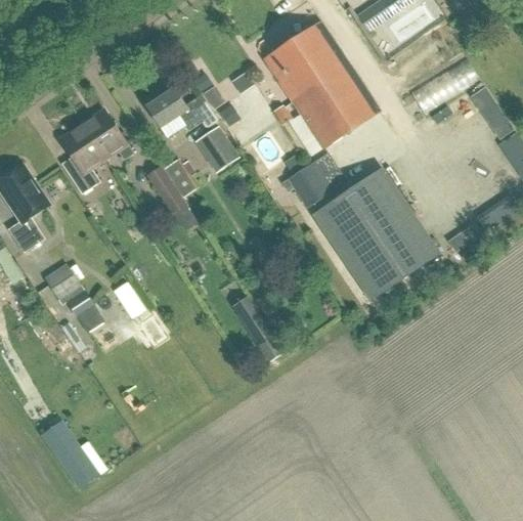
[(388,16),(411,0),(377,0),(388,16)]
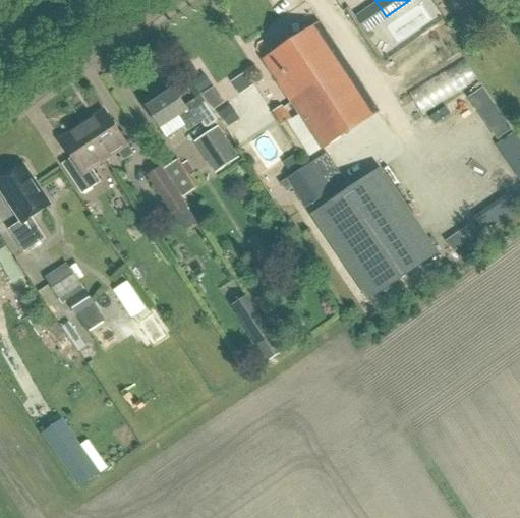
[(321,147),(377,109),(319,21),(263,58),(321,147)]
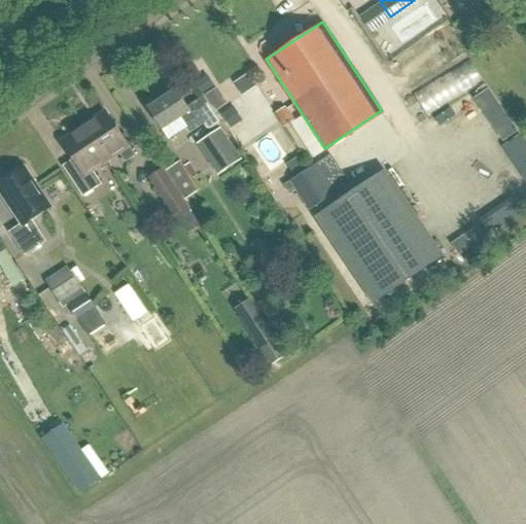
[(469,57),(414,94),(427,113),(483,76),(469,57)]
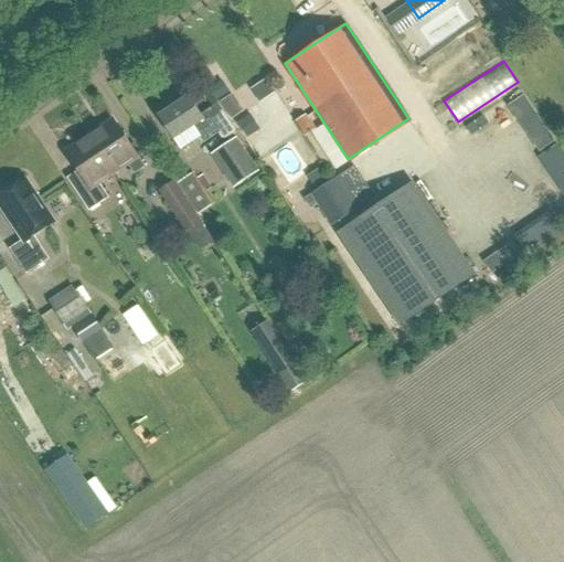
[(235,89),(221,95),(227,114),(242,109),(235,89)]
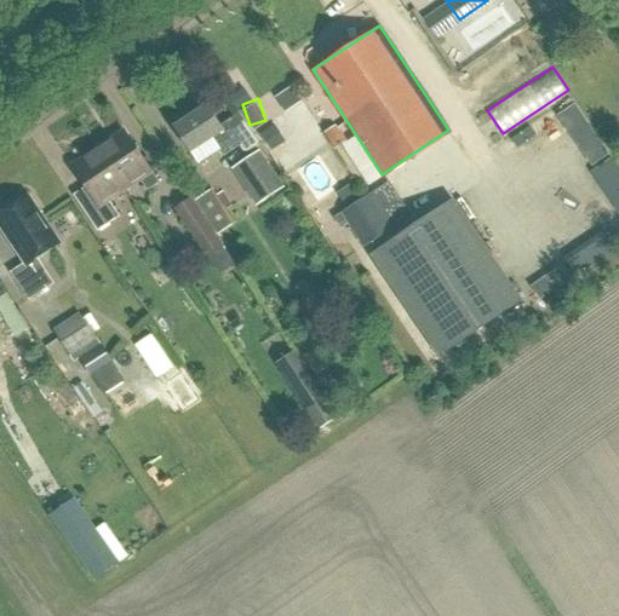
[(552,113),(590,162),(609,148),(571,98),(552,113)]
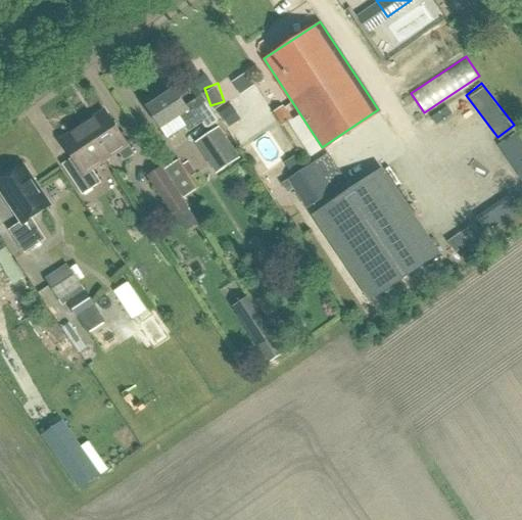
[(184,124),(193,136),(218,120),(202,98),(188,108),(174,87),(146,105),(160,127),(167,136),(184,124)]
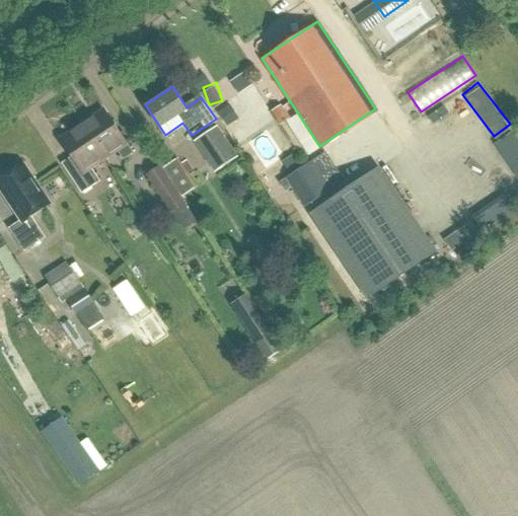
[(279,123),(289,116),(280,102),(271,109),(279,123)]
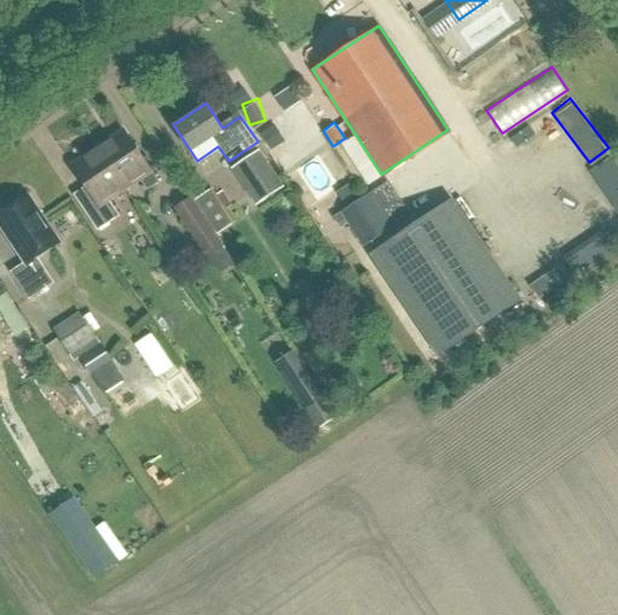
[(97,146),(125,186),(139,177),(146,187),(159,180),(123,128),(97,146)]
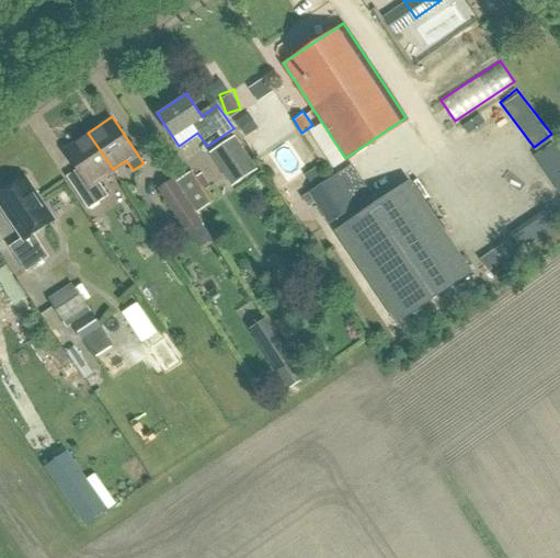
[(98,180),(113,169),(88,133),(64,148),(77,168),(66,174),(88,207),(107,194),(98,180)]
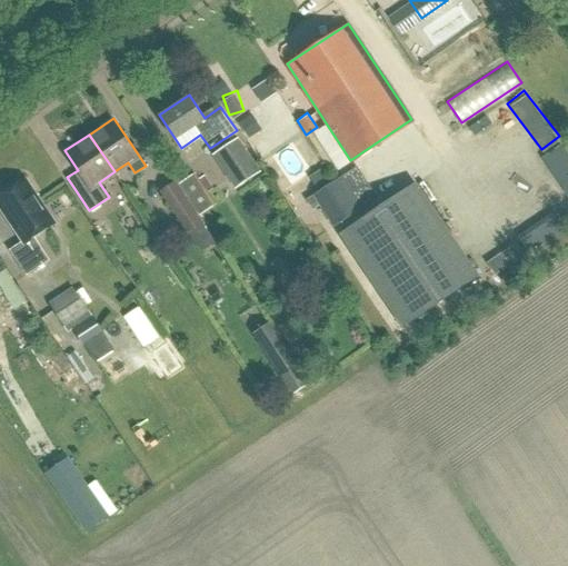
[(211,154),(235,186),(258,169),(235,137),(211,154)]
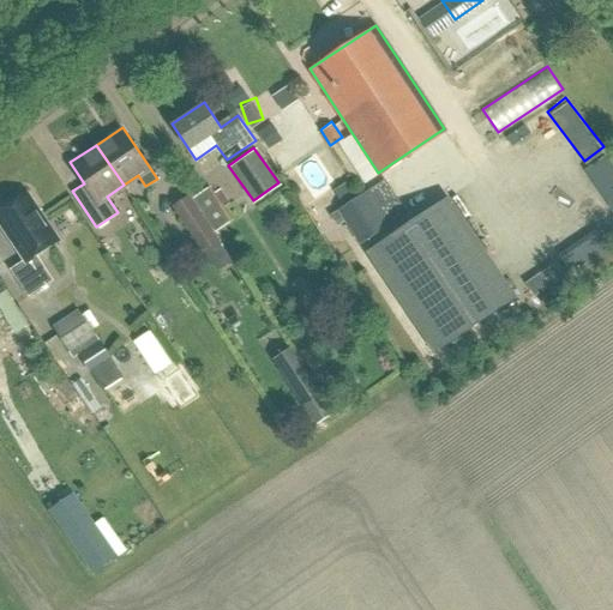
[(612,159),(607,151),(583,168),(608,204),(612,200),(612,159)]
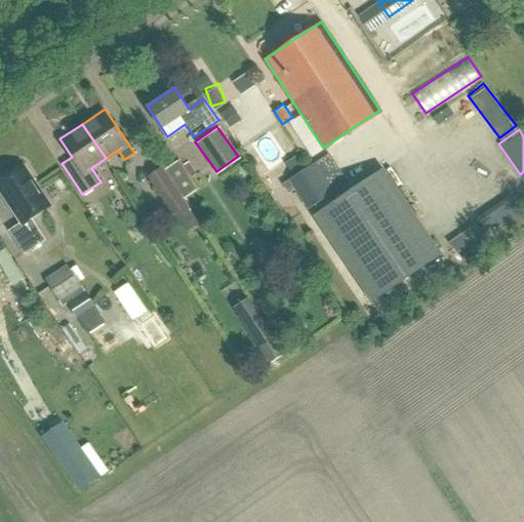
[(198,188),(179,158),(164,168),(184,197),(198,188)]
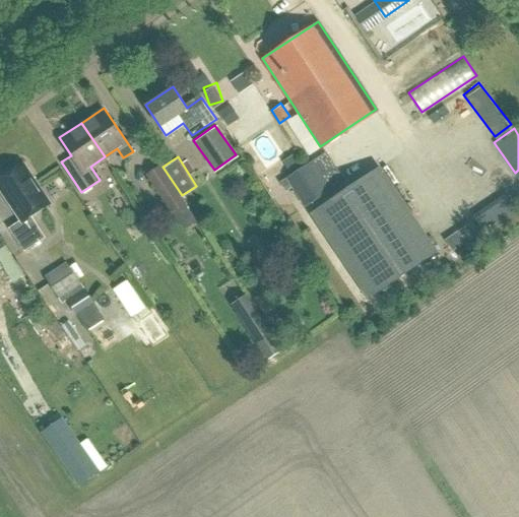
[(305,204),(326,189),(308,160),(285,175),(305,204)]
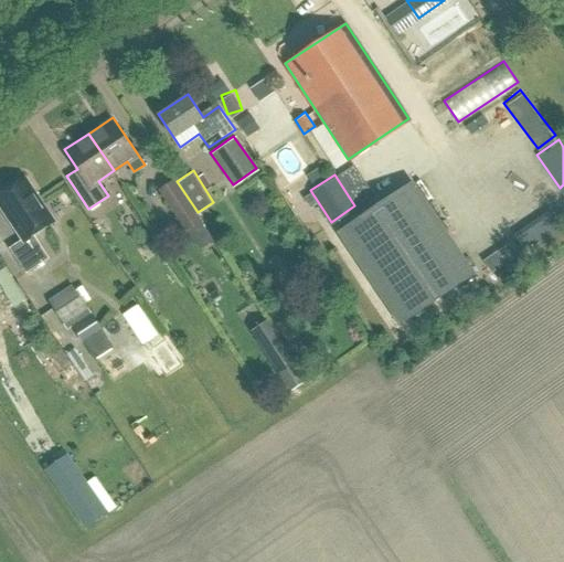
[(0,205),(23,241),(51,222),(54,220),(44,203),(25,176),(0,191),(0,205)]
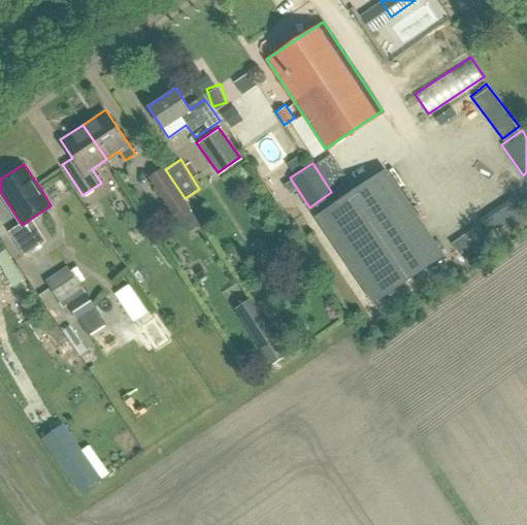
[(185,198),(165,169),(162,164),(149,173),(174,212),(189,204),(185,198)]
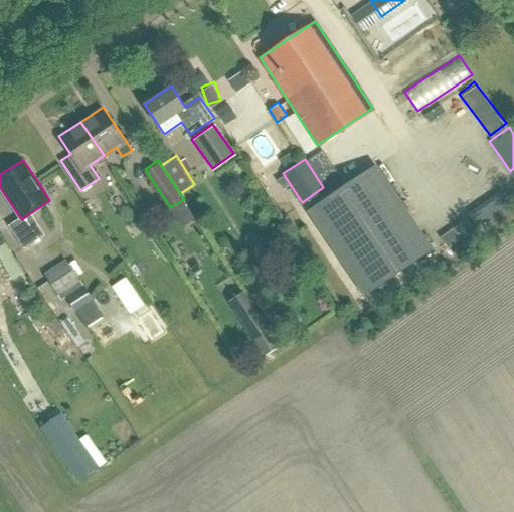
[(365,292),(432,247),(375,163),(309,208),(365,292)]
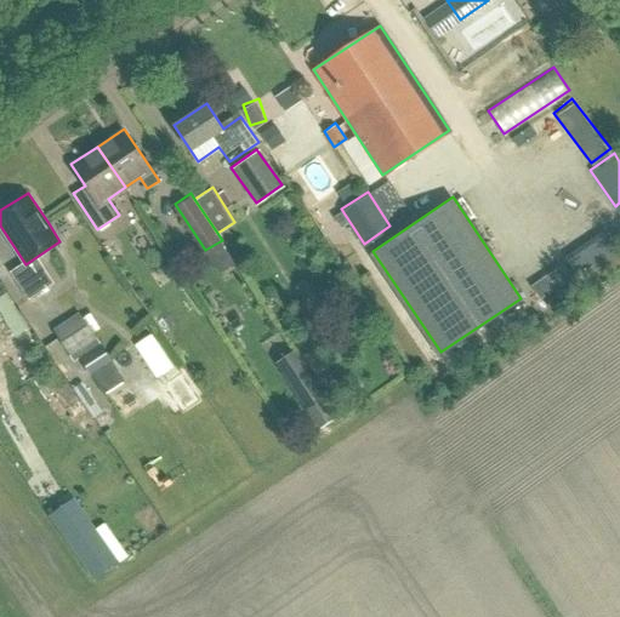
[(569,252),(575,268),(603,257),(597,241),(569,252)]
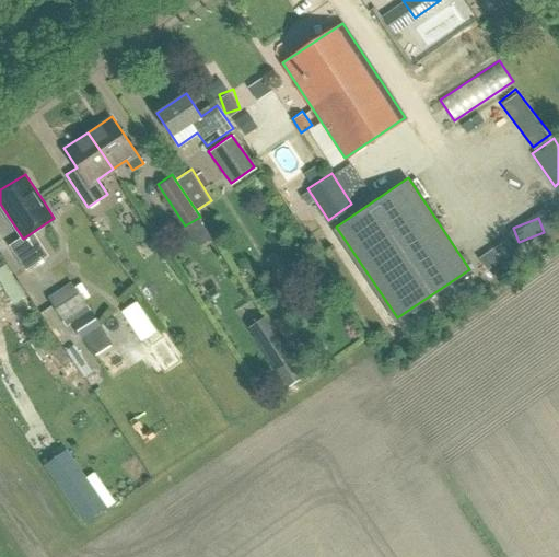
[(504,238),(496,244),(503,256),(513,250),(504,238)]
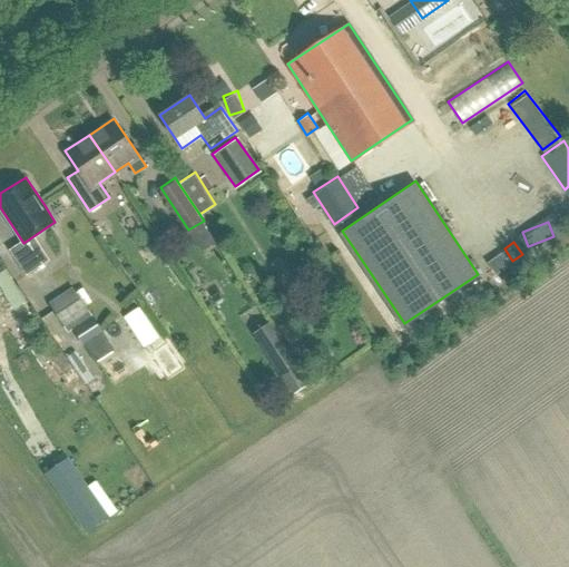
[(39,244),(28,251),(38,265),(49,258),(39,244)]
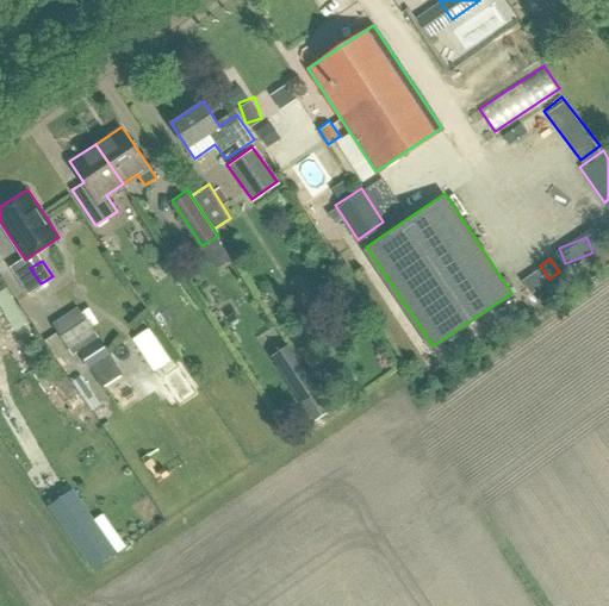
[(78,304),(53,320),(69,345),(74,342),(104,386),(122,374),(93,330),(94,329),(78,304)]
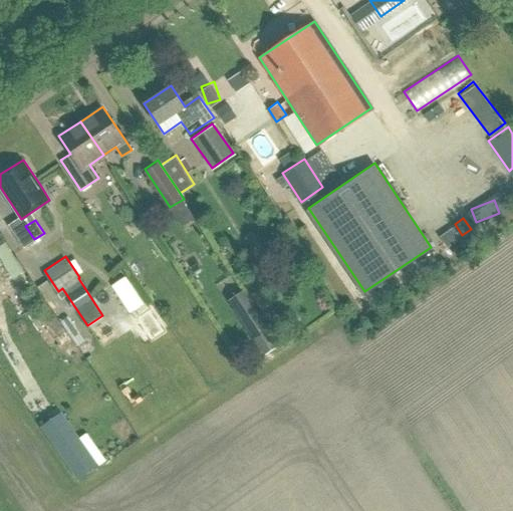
[(260,307),(269,301),(260,286),(251,292),(260,307)]
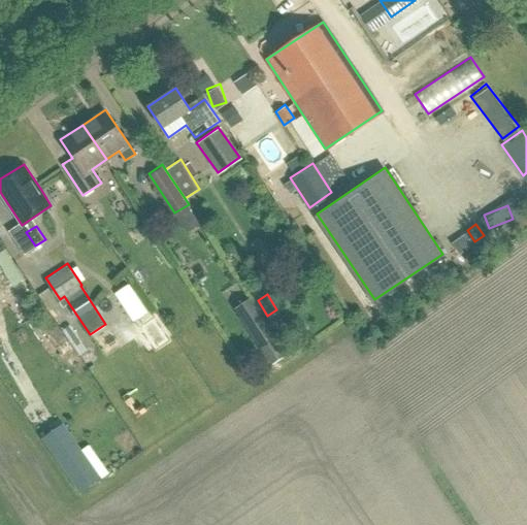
[(272,364),(288,354),(262,316),(246,326),(272,364)]
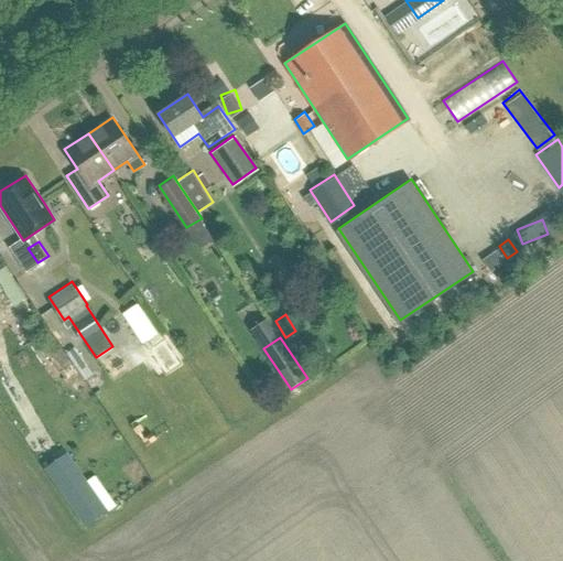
[(66,452),(44,467),(85,525),(106,509),(66,452)]
